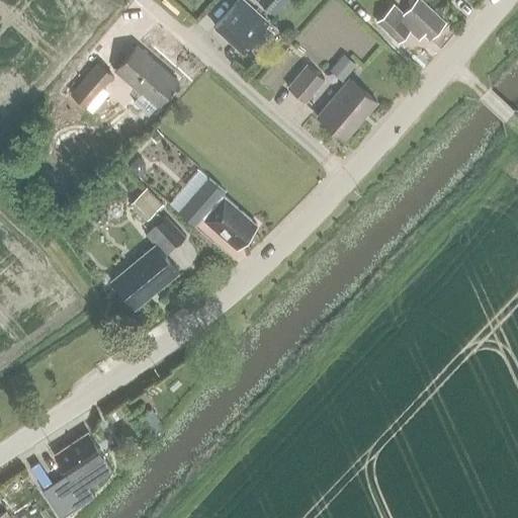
[(242,52),(267,23),(242,0),(238,0),(214,27),(242,52)]
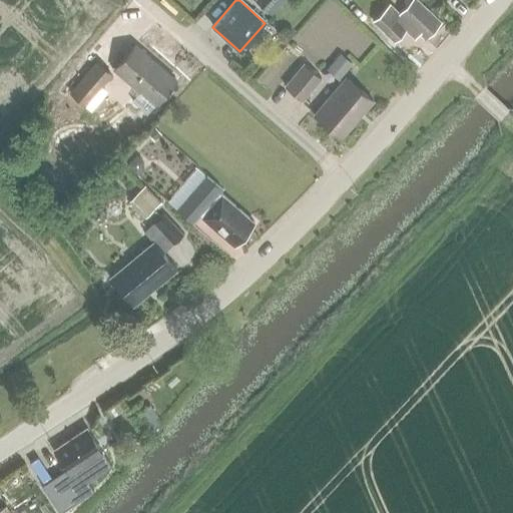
[(255,0),(254,2),(271,16),(285,0),(255,0)]
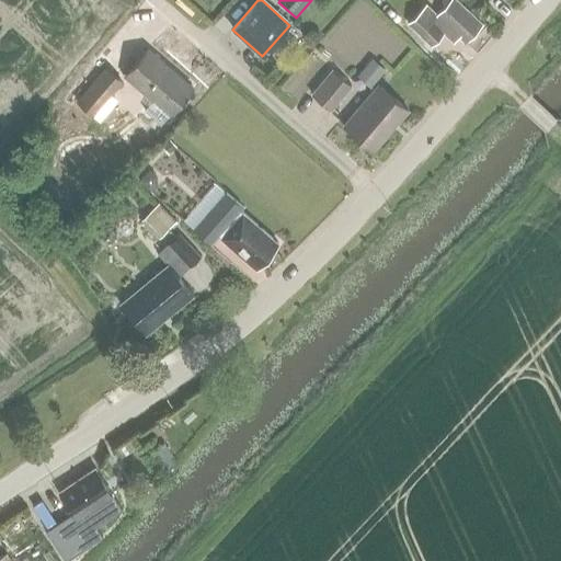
[(465,43),(481,25),(454,0),(450,0),(436,15),(425,6),(408,23),(431,46),(444,33),(454,42),(458,36),(465,43)]
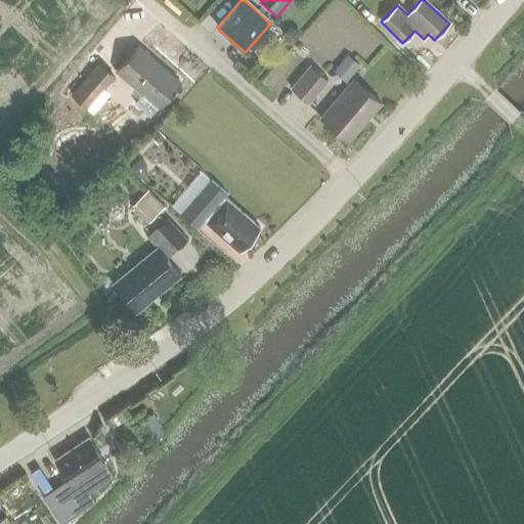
[(149,117),(158,107),(179,82),(137,46),(116,71),(142,94),(134,104),(149,117)]
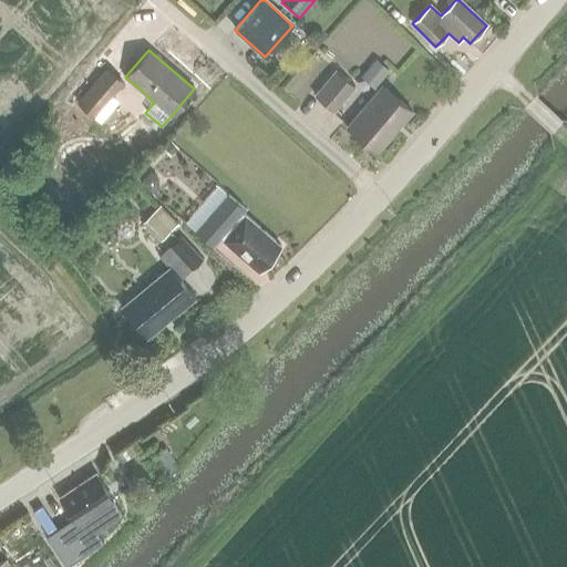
[(375,60),(361,76),(374,89),(389,71),(375,60)]
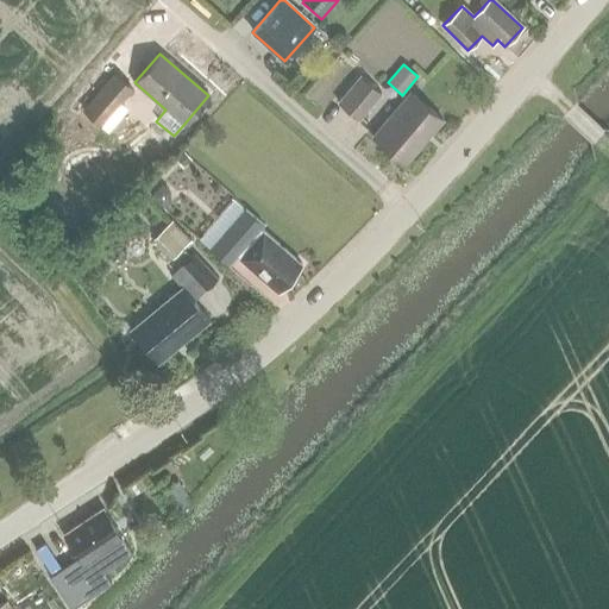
[(132,89),(114,74),(77,118),(92,130),(98,123),(101,126),(132,89)]
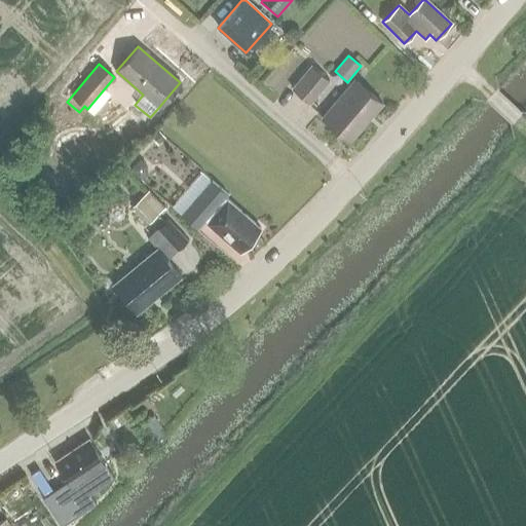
[(310,67),(292,89),(310,105),(330,82),(310,67)]
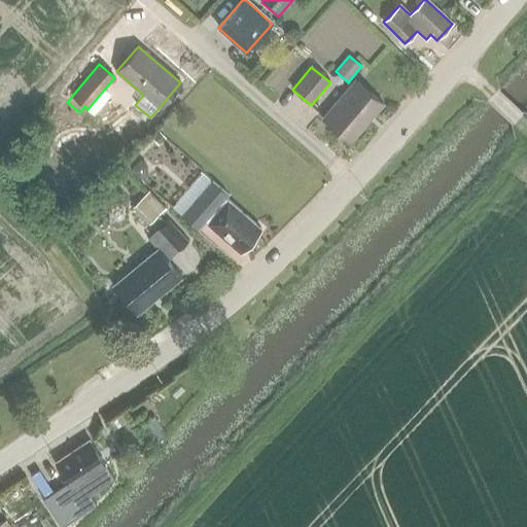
[(323,120),(352,143),(382,105),(353,82),(323,120)]
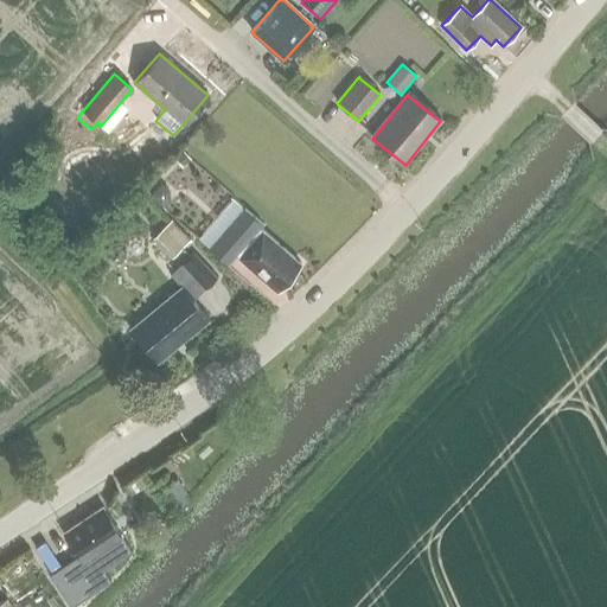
[(183,152),(176,160),(183,167),(190,160),(183,152)]
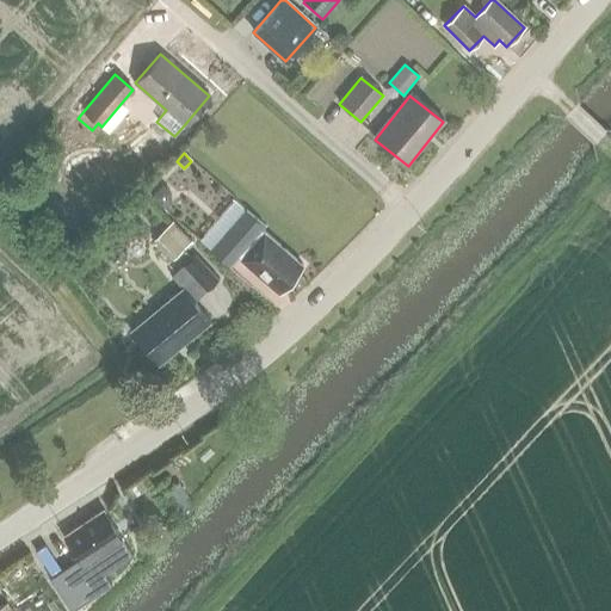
[(229,267),(245,251),(246,252),(240,260),(278,294),(302,266),(264,233),(263,233),(260,230),(264,226),(246,210),(210,251),(229,267)]
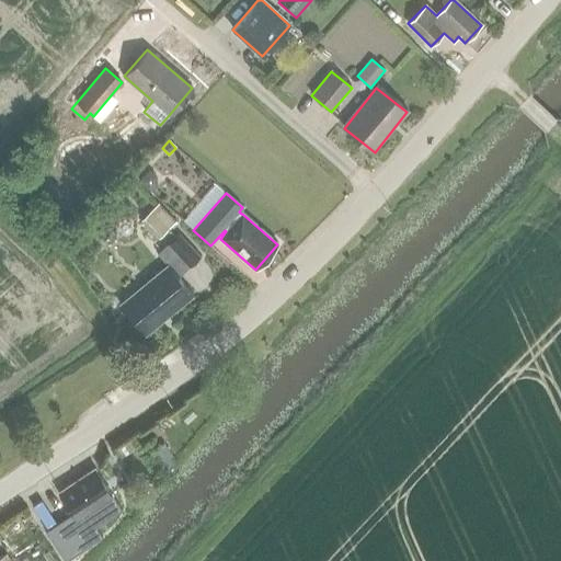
[(158,239),(174,222),(157,205),(140,220),(158,239)]
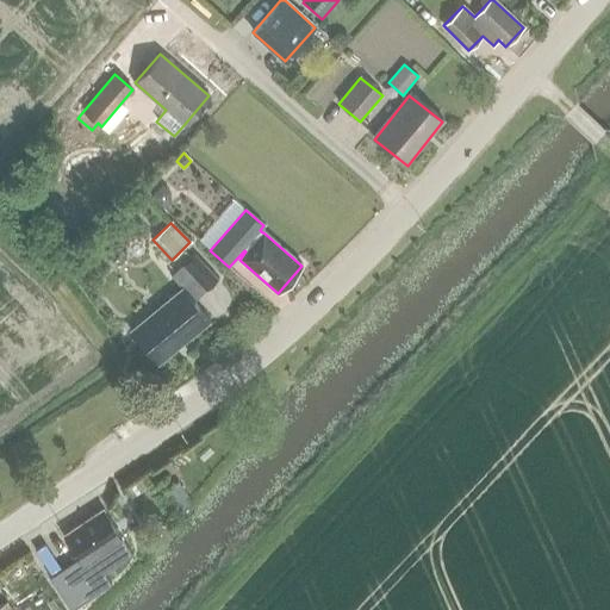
[(192,302),(217,280),(194,254),(170,275),(181,288),(129,330),(157,365),(210,321),(192,302)]
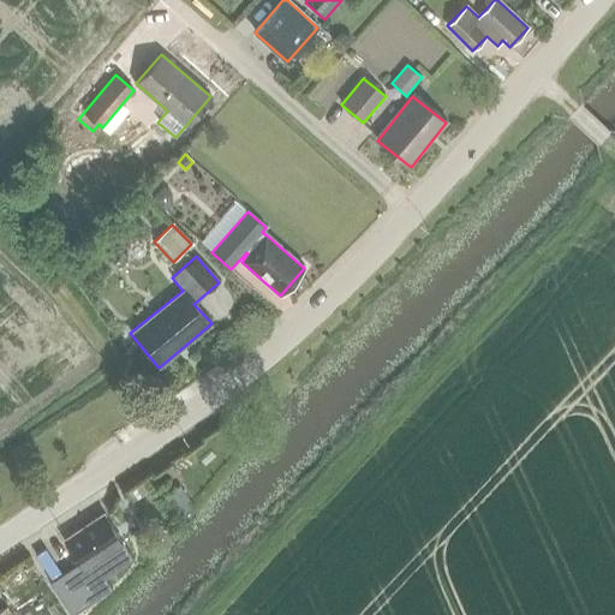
[(136,488),(141,496),(147,493),(142,484),(136,488)]
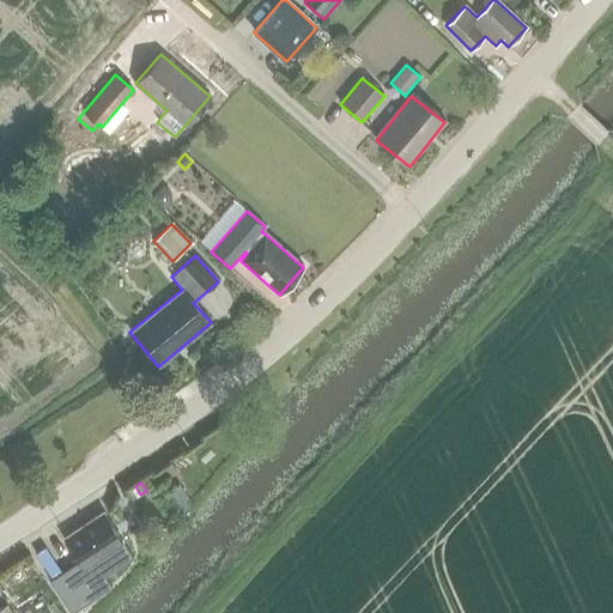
[(64,539),(78,560),(83,566),(122,540),(103,511),(64,539)]
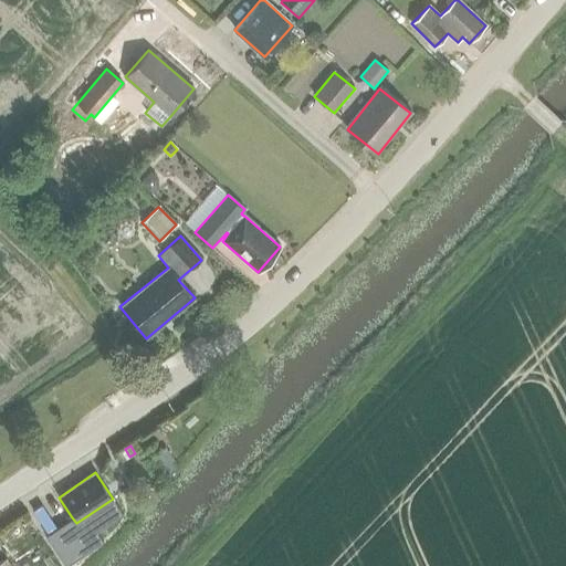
[(65,565),(103,542),(98,535),(96,532),(123,514),(113,499),(76,523),(72,517),(45,535),(65,565)]
